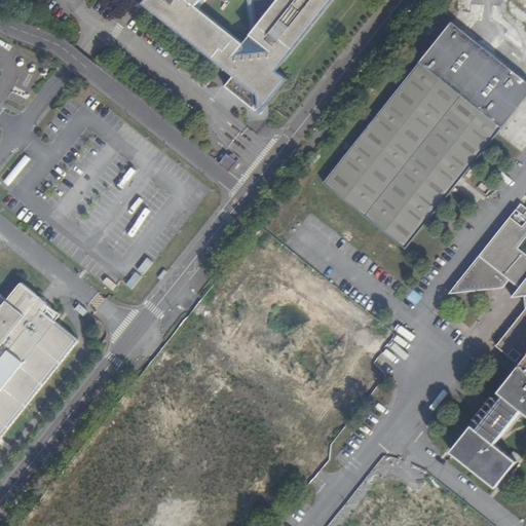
[(145,0),(138,8),(230,82),(225,88),(282,85),(272,77),(333,0),(145,0)]
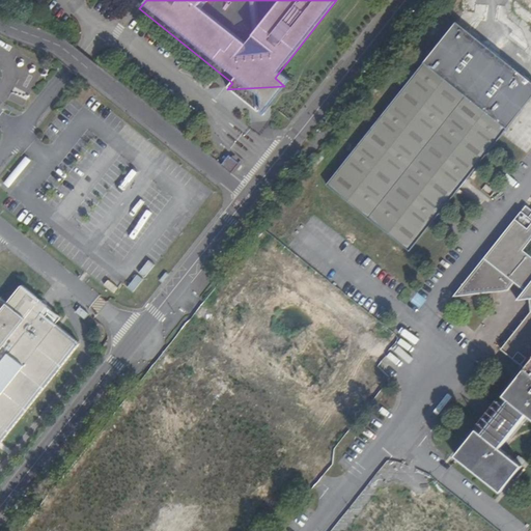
[(530,0),(511,0),(529,11),(530,7),(530,0)]
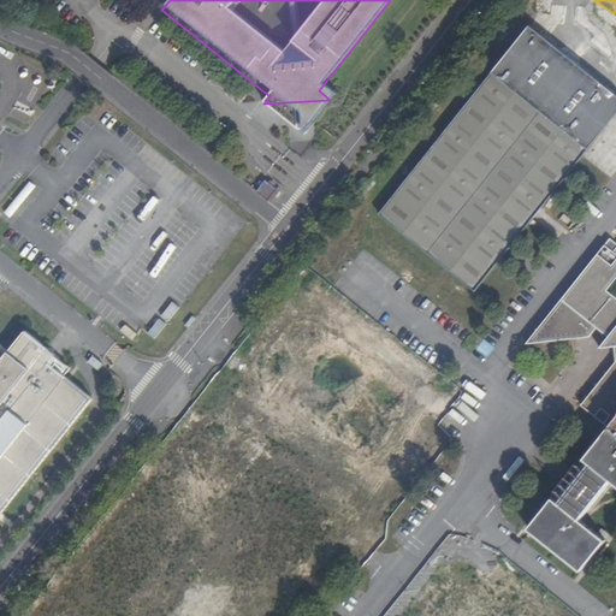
[(529,30),(383,207),(480,284),(615,120),(615,96),(597,84),(543,39),(529,30)]
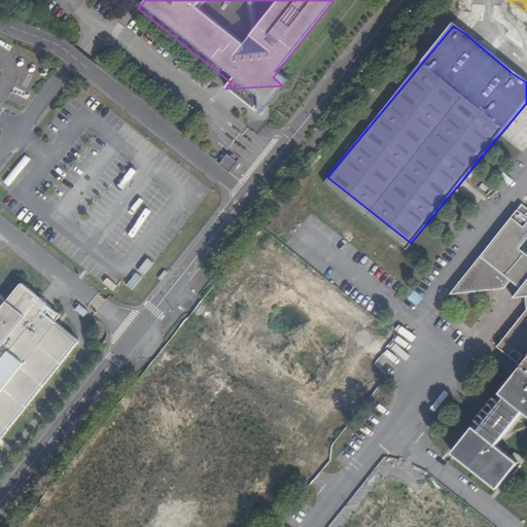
[(526,55),(518,65),(526,72),(526,70),(526,55)]
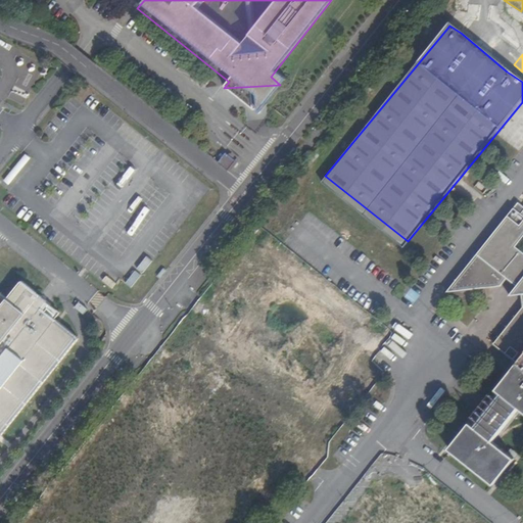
[(280,85),(224,88),(255,112),(280,85)]
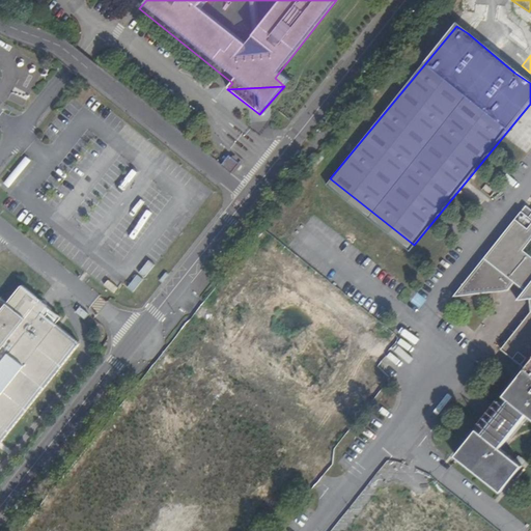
[(9,101),(24,106),(29,94),(15,88),(9,101)]
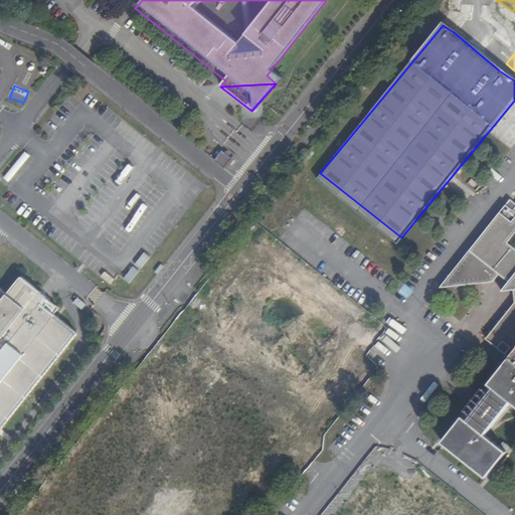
[(12,164),(4,176),(11,182),(30,155),(24,151),(14,165),(12,164)]
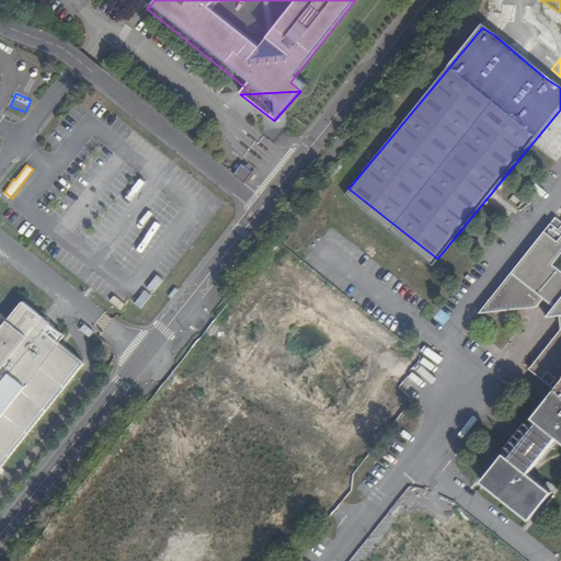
[(243,164),(235,174),(244,182),(253,172),(243,164)]
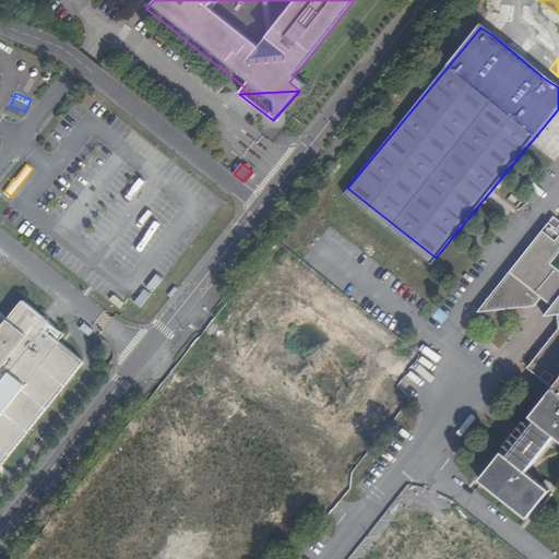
[(552,213),(547,218),(551,222),(556,216),(552,213)]
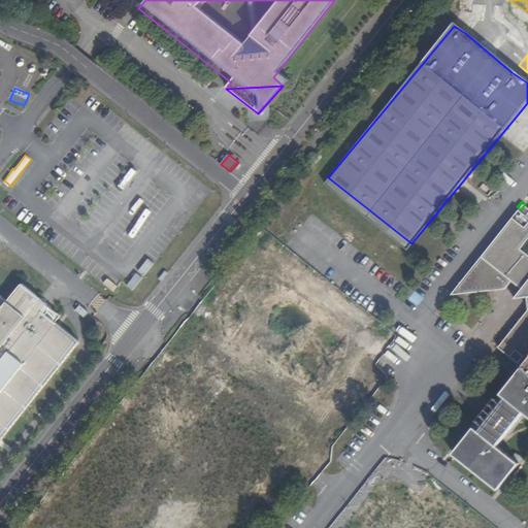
[(495,345),(502,351),(508,344),(516,351),(510,358),(514,361),(515,360),(514,359),(521,354),(522,354),(524,356),(518,362),(523,366),(521,367),(501,393),(503,395),(474,426),(476,428),(454,453),(499,489),(520,462),(497,444),(524,411),(527,415),(527,205),(525,204),(521,209),(517,206),(457,281),(462,285),(495,286),(498,283),(502,286),(508,277),(514,272),(523,279),(519,286),(512,295),(525,295),(527,294),(527,306),(525,307),(512,324),(513,325),(495,345)]
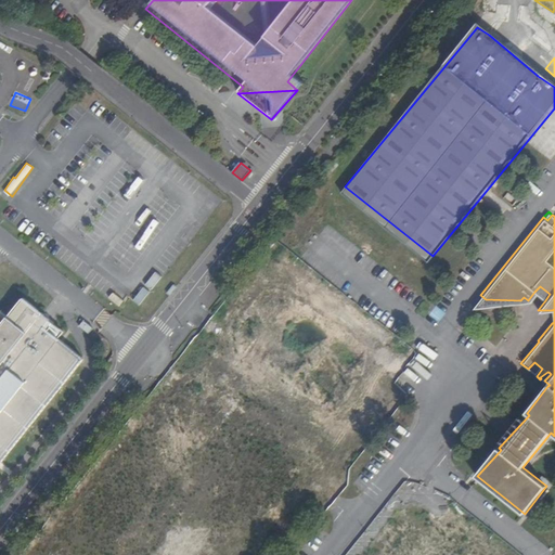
[(369,267),(373,260),(360,250),(356,257),(369,267)]
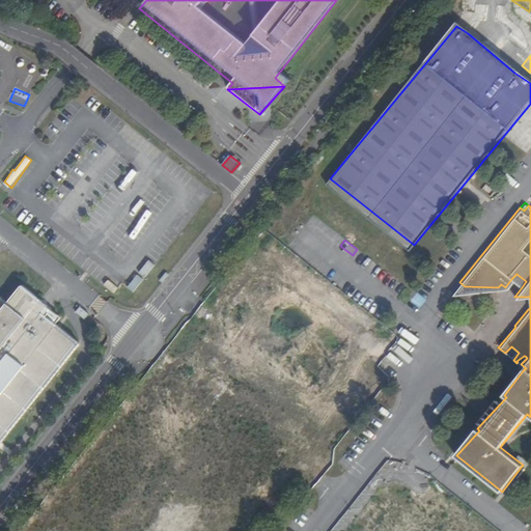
[(516,274),(511,279),(522,287),(526,281),(516,274)]
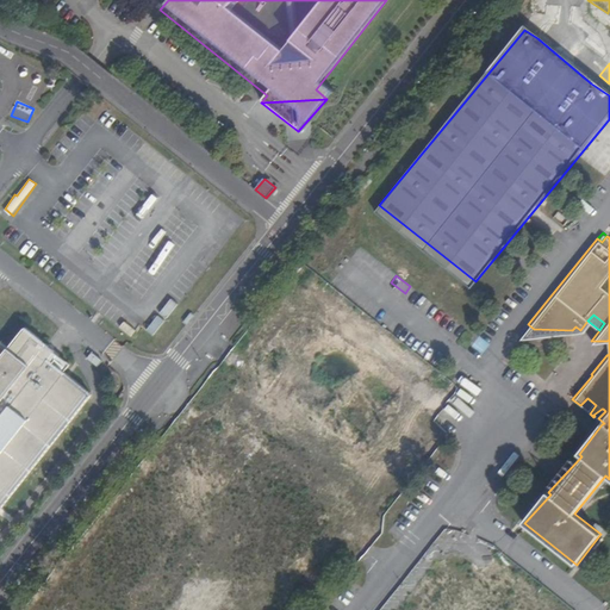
[(125,323),(120,329),(131,337),(136,331),(125,323)]
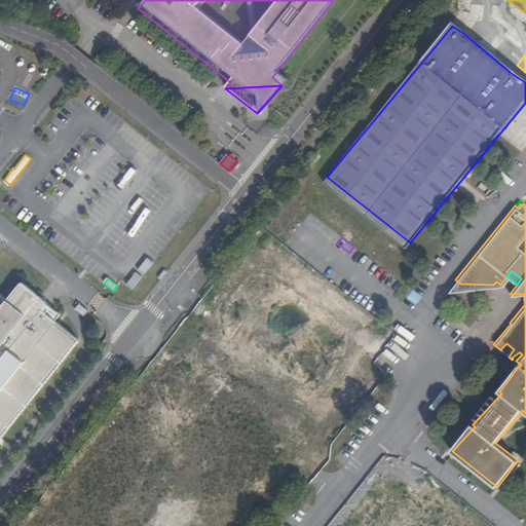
[(0,441),(81,340),(42,309),(48,302),(23,282),(7,300),(0,293),(0,441)]
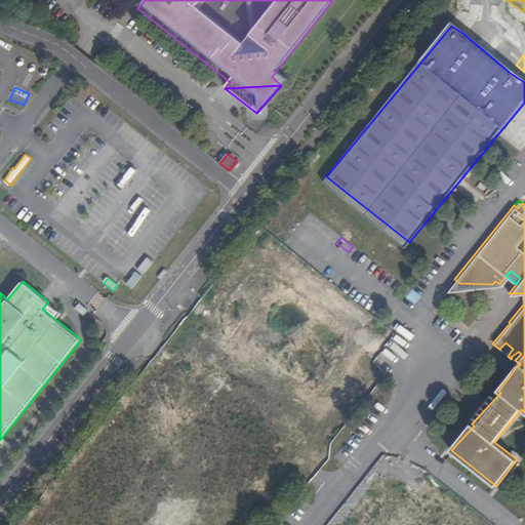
[(402,301),(411,309),(420,296),(412,289),(402,301)]
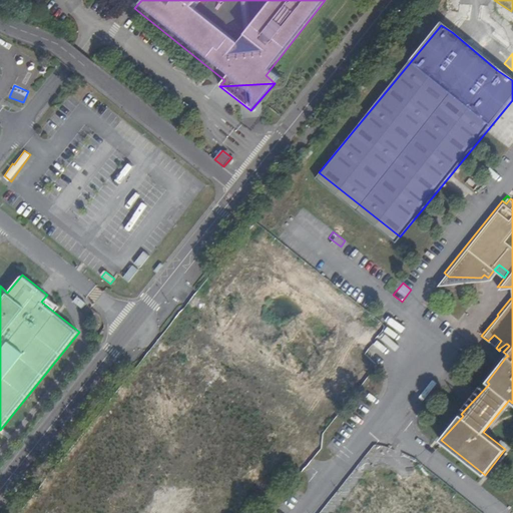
[(488,341),(496,348),(501,341),(494,335),(488,341)]
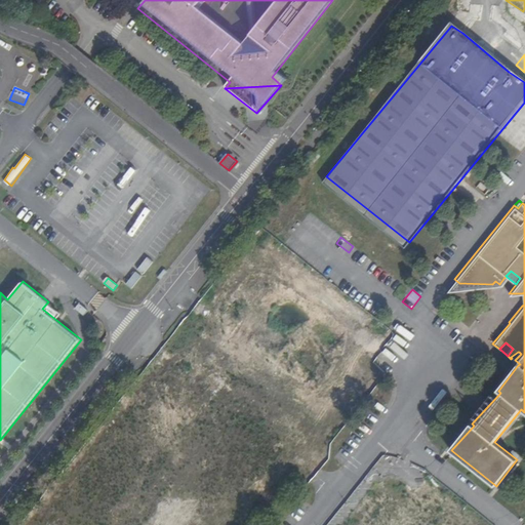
[(519,352),(518,352),(511,357),(512,358),(515,360),(521,354),(519,352)]
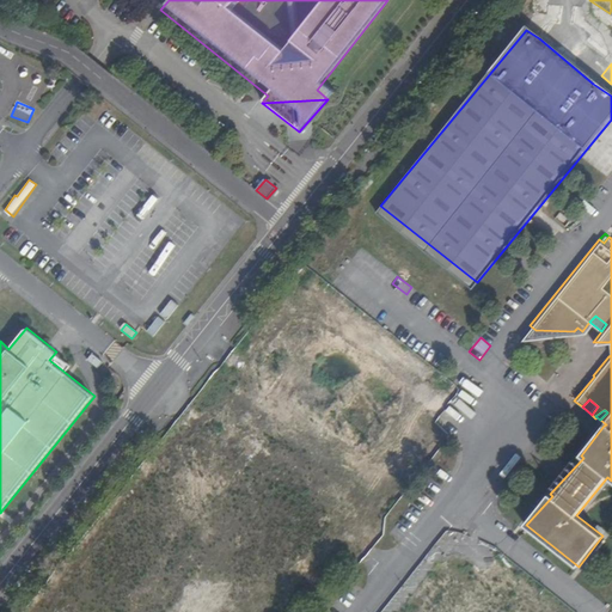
[(611,563),(594,582),(611,597),(611,595),(611,563)]
